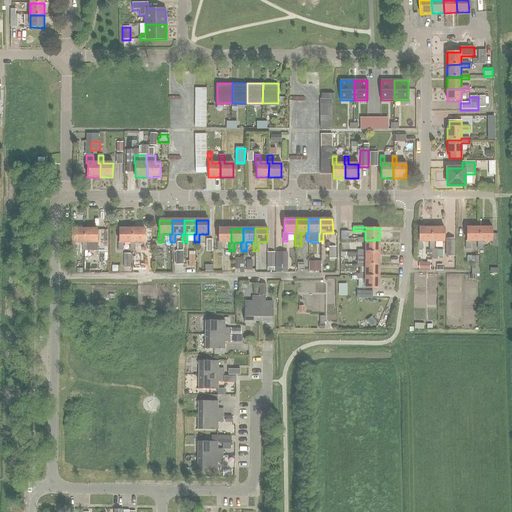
[(417,242),(417,250),(422,250),(422,242),(429,242),(430,242),(431,242),(431,228),(419,228),(419,242),(417,242)]
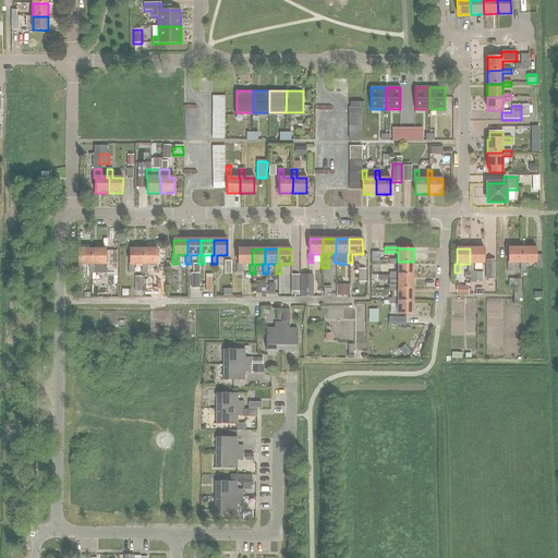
[(469,264),(469,273),(470,273),(470,274),(471,281),(471,282),(475,282),(475,280),(475,274),(475,273),(473,273),(473,264),(475,264),(482,264),(485,264),(485,249),(470,249),(470,264),(469,264)]
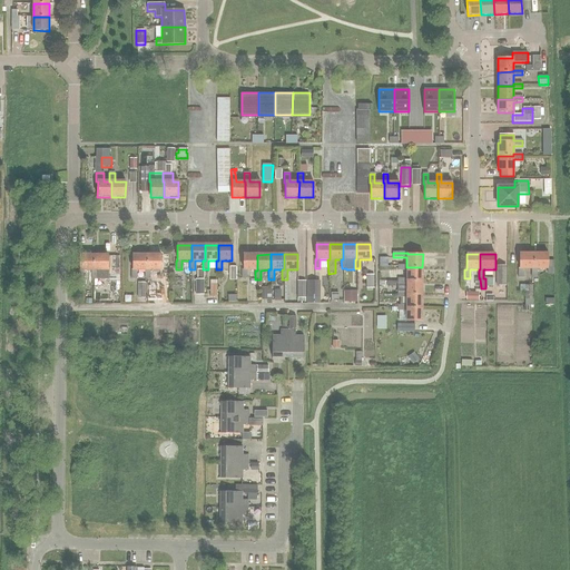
[(519,268),(519,278),(523,278),(523,269),(532,269),(533,269),(533,254),(520,254),(520,268),(519,268)]
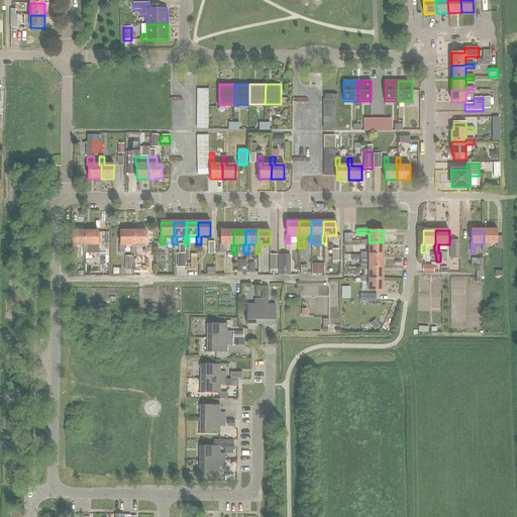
[(484,244),(483,244),(483,252),(485,252),(487,252),(487,244),(497,244),(497,230),(484,230),(484,244)]
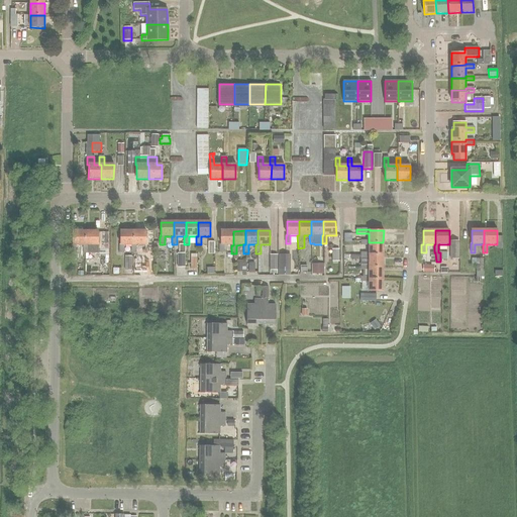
[(71,245),(71,253),(72,253),(76,253),(76,245),(83,245),(85,245),(85,231),(73,231),(73,245),(71,245)]
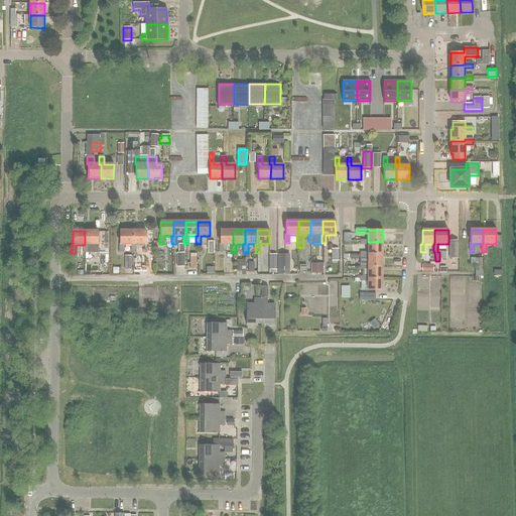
[(85,245),(83,245),(83,253),(88,253),(88,245),(98,245),(98,231),(85,231),(85,245)]
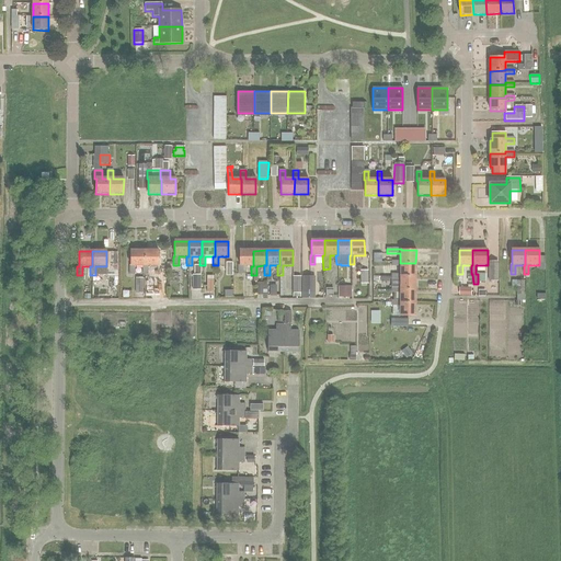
[(130,265),(129,265),(129,275),(135,275),(135,266),(142,266),(145,266),(145,251),(130,251),(130,265)]
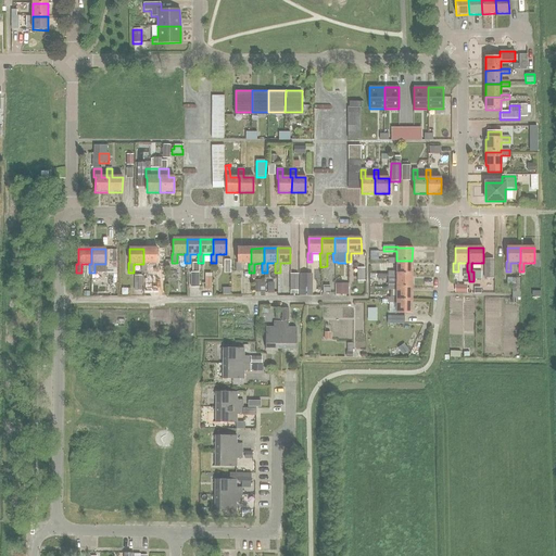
[(143,264),(141,264),(141,273),(147,273),(147,264),(156,264),(156,249),(143,249),(143,264)]
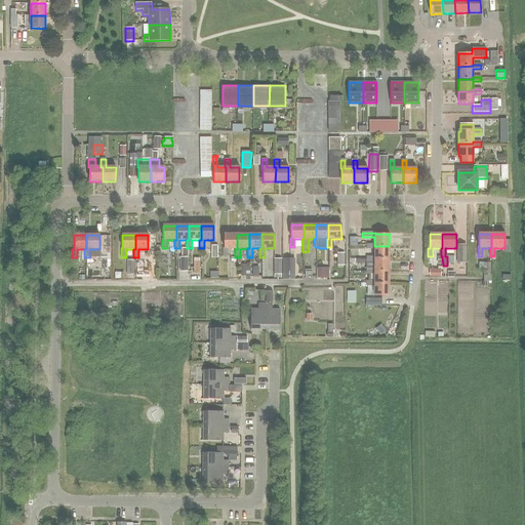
[(228,249),(235,249),(237,249),(237,235),(225,235),(225,248),(223,248),(223,257),(228,257),(228,249)]
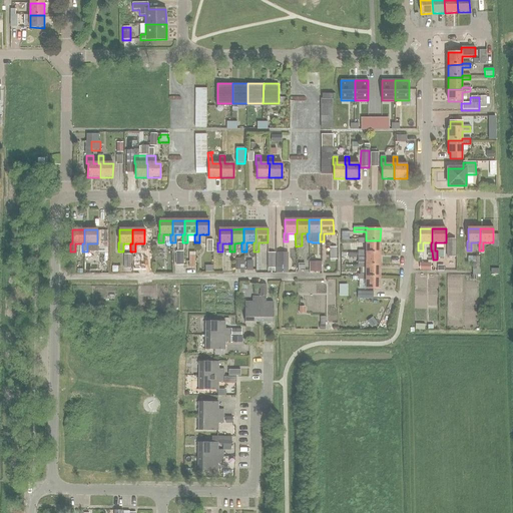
[(358,239),(358,243),(366,243),(366,251),(366,252),(380,252),(380,240),(366,240),(366,239),(358,239)]
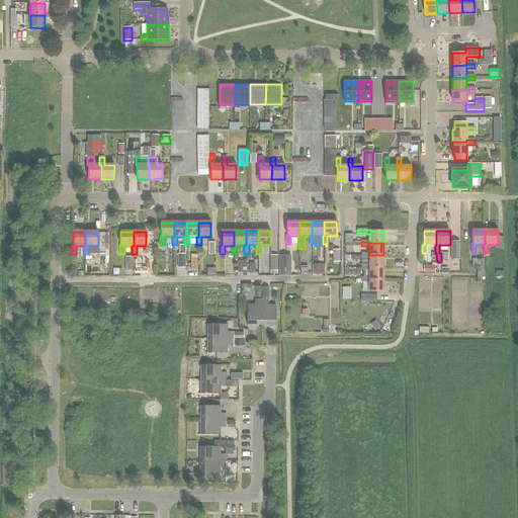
[(451,242),(451,260),(460,260),(460,242),(451,242)]
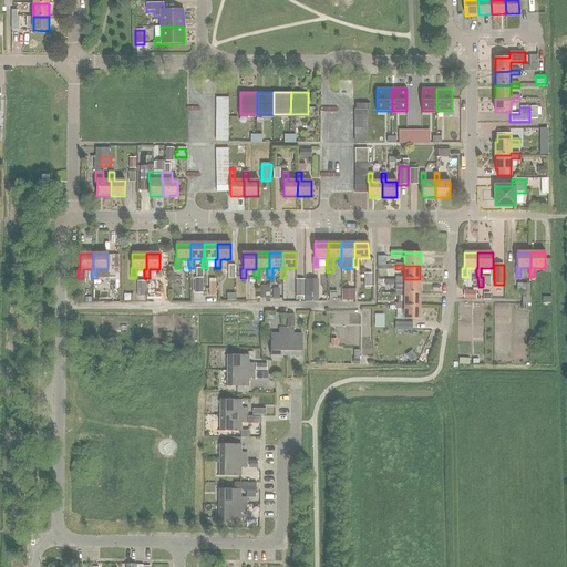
[(420,292),(420,279),(404,279),(404,278),(395,278),(395,280),(387,281),(387,286),(395,286),(395,282),(404,282),(404,291),(404,292),(420,292)]
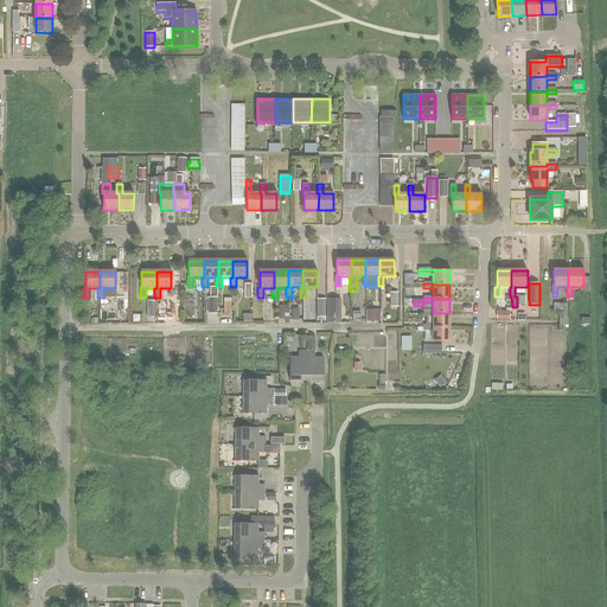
[(327,300),(327,317),(342,317),(342,300),(327,300)]
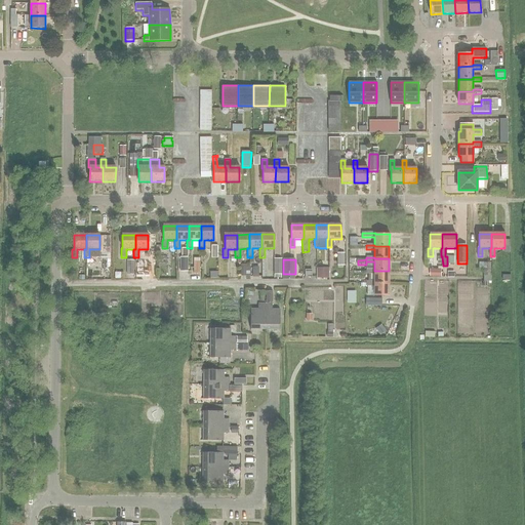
[(135,261),(127,261),(126,276),(133,276),(133,265),(135,265),(135,261)]
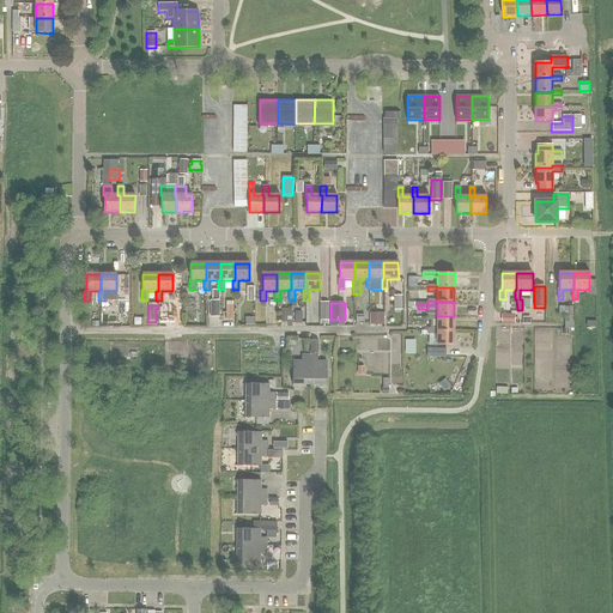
[(437,316),(437,315),(428,315),(428,320),(437,320),(437,329),(437,331),(454,331),(454,316),(437,316)]
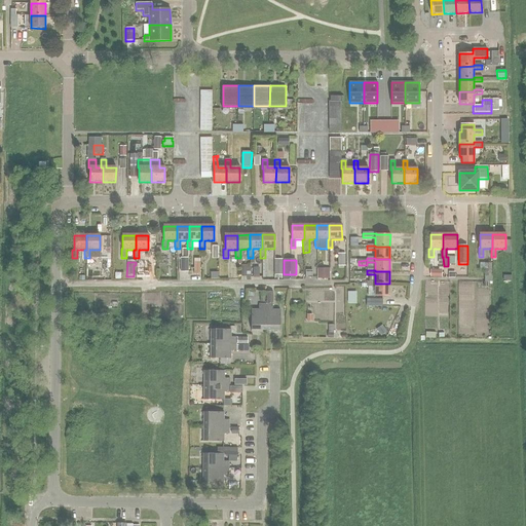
[(367,283),(367,287),(375,287),(375,297),(389,297),(389,284),(375,284),(375,283),(367,283)]
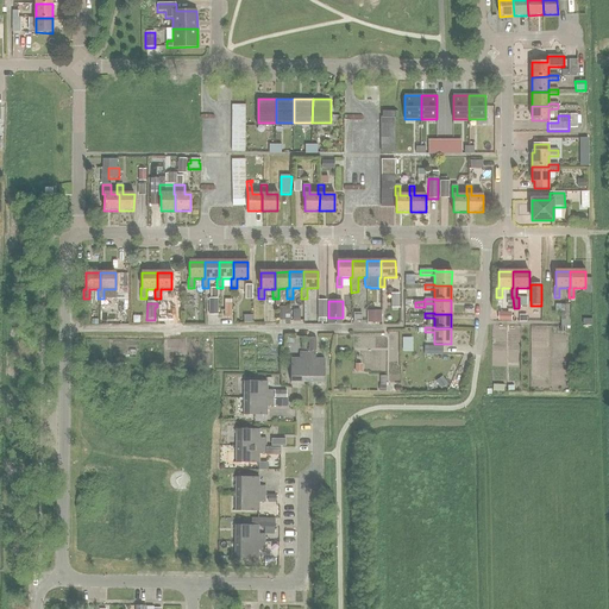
[(290,359),(290,382),(307,382),(308,353),(300,353),(300,359),(290,359)]
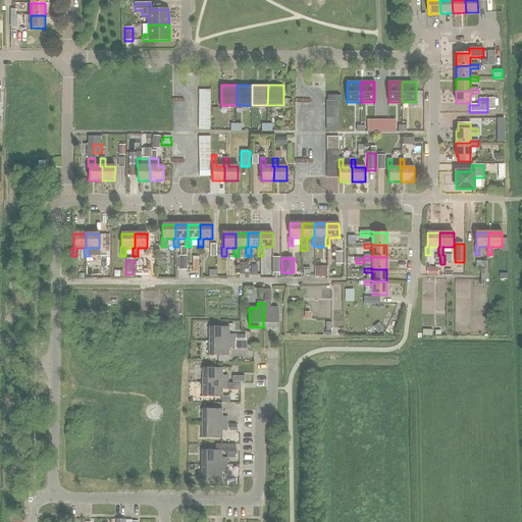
[(264,303),(263,327),(277,328),(278,308),(270,308),(270,303),(264,303)]
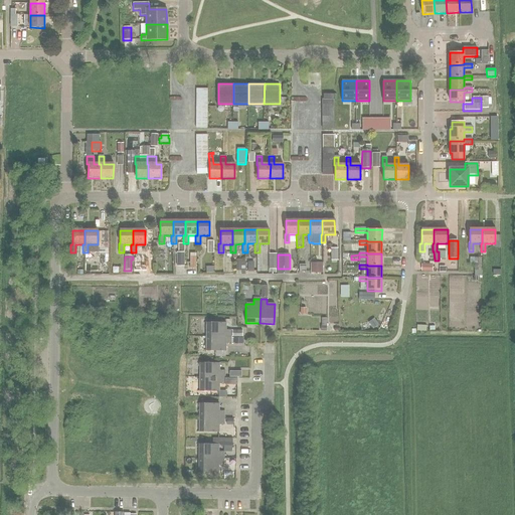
[(375,321),(369,325),(373,330),(379,326),(376,322),(375,321)]
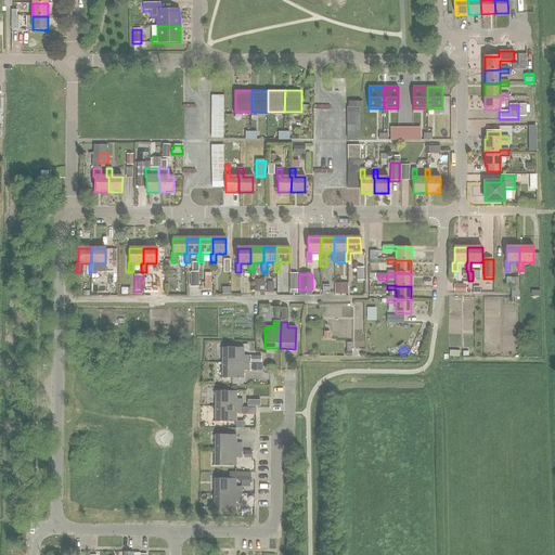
[(222,348),(222,363),(249,363),(249,357),(243,356),(243,348),(222,348)]
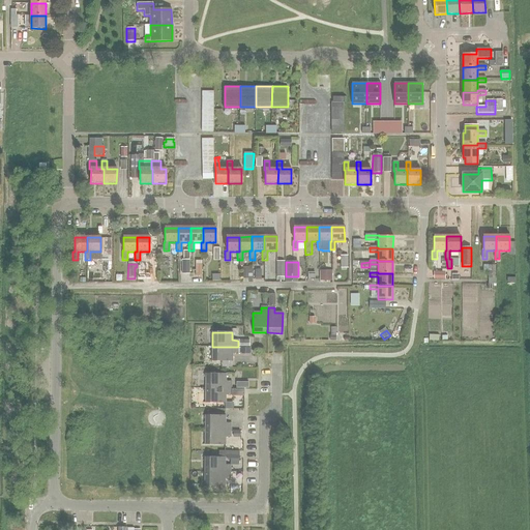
[(212,347),(212,361),(232,361),(232,354),(238,354),(238,347),(212,347)]
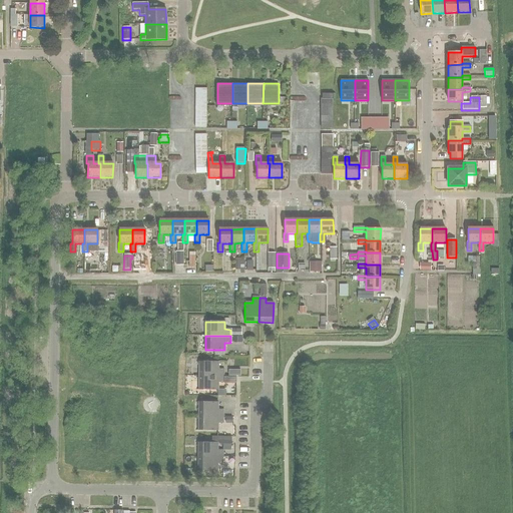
[(199,362),(199,376),(223,377),(223,370),(218,370),(218,362),(199,362)]
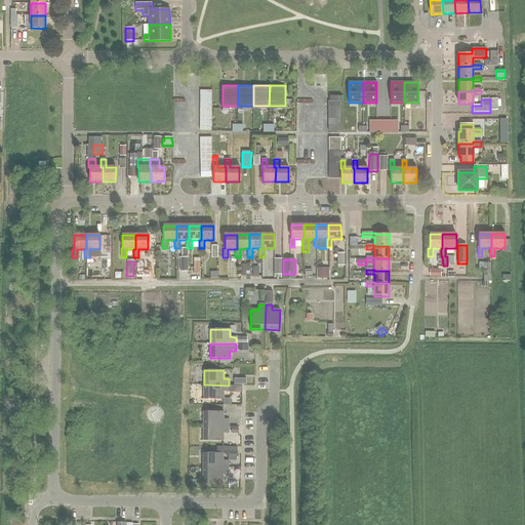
[(204,385),(204,399),(224,400),(224,392),(229,392),(229,386),(204,385)]
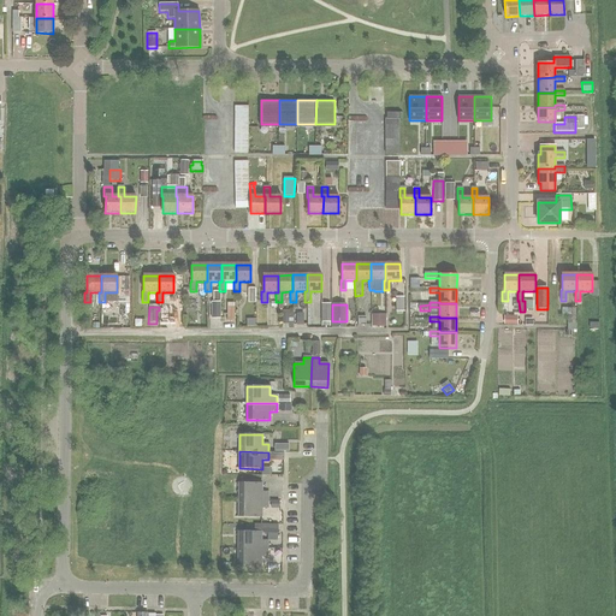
[(238,483),(238,501),(268,501),(268,492),(261,492),(262,484),(238,483)]
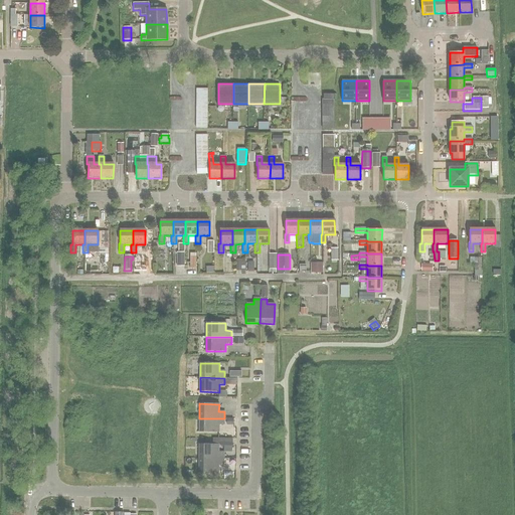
[(199,418),(199,433),(218,433),(218,425),(224,425),(224,418),(199,418)]
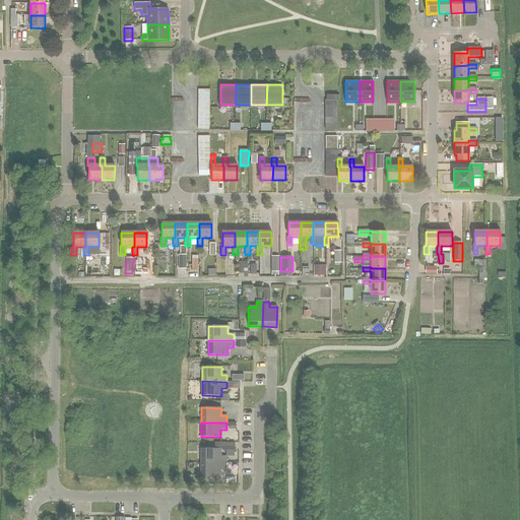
[(201,463),(225,463),(225,456),(222,456),(222,451),(220,451),(220,449),(201,449),(201,463)]
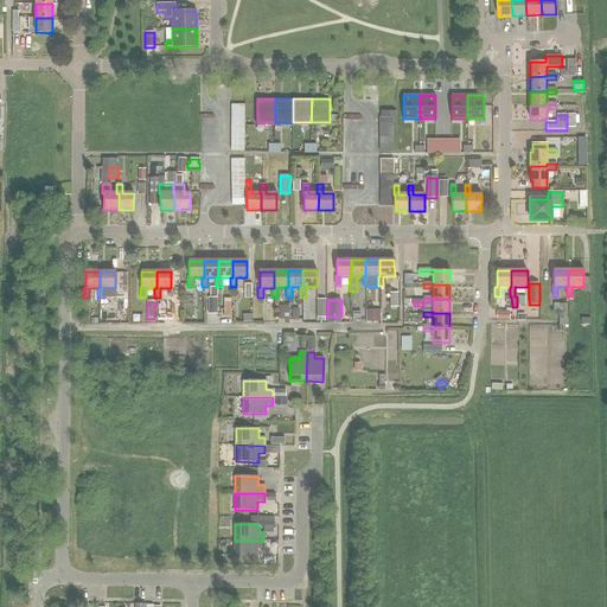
[(235,541),(235,557),(257,557),(257,549),(263,549),(263,541),(235,541)]
